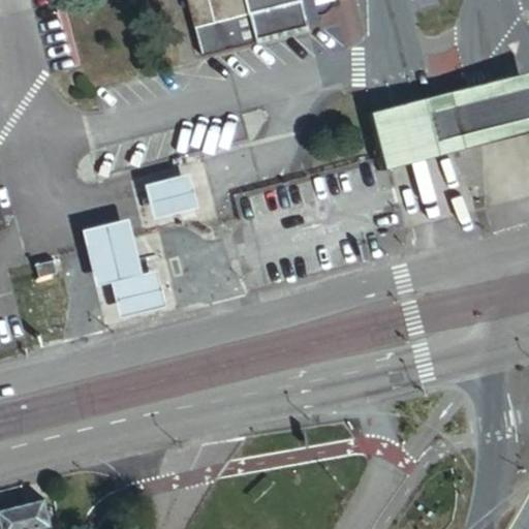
[(187,0),(203,56),(259,41),(258,39),(308,27),(301,0),(187,0)]
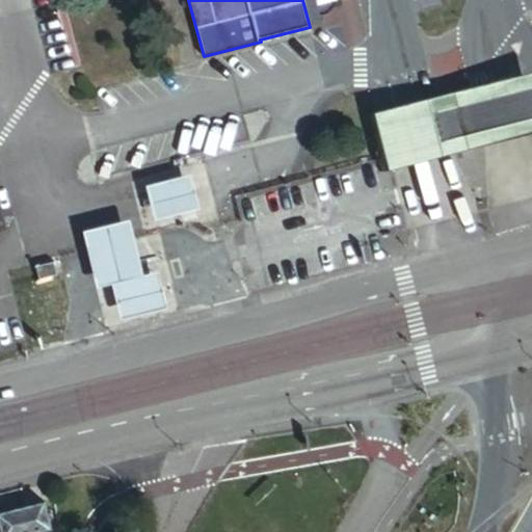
[(260,40),(261,42),(311,29),(310,27),(260,40)]
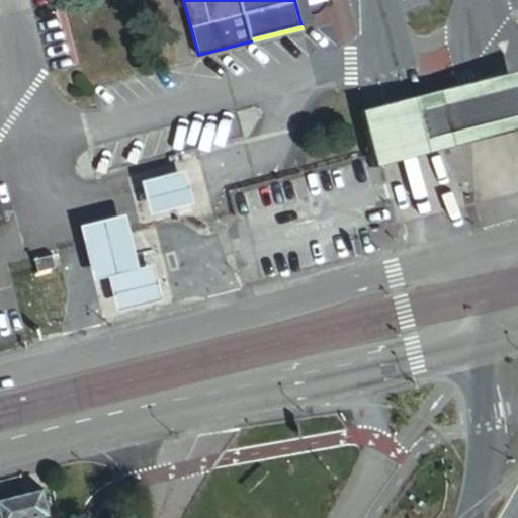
[(356,111),(369,167),(411,156),(513,131),(517,130),(517,71),(499,76),(398,101),(356,111)]
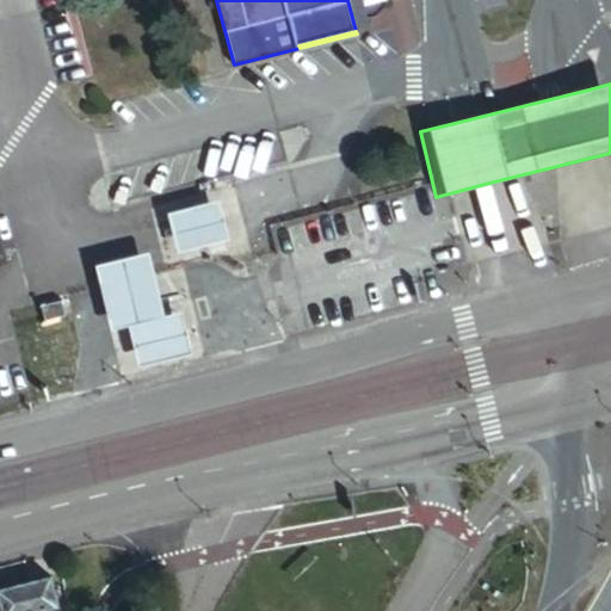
[(217,235),(208,193),(155,205),(166,248),(217,235)]
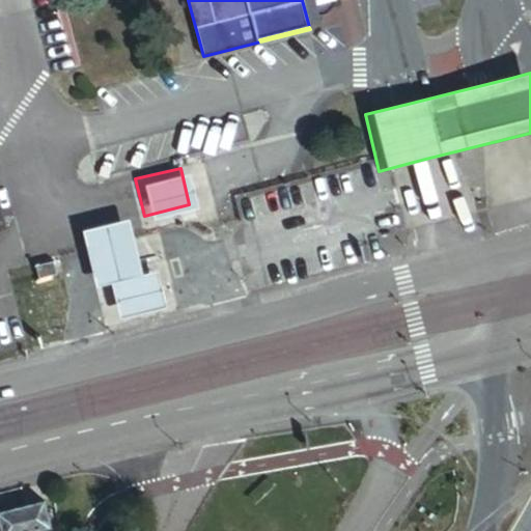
[(84,230),(98,286),(112,283),(121,318),(168,307),(159,271),(143,275),(129,219),(84,230)]
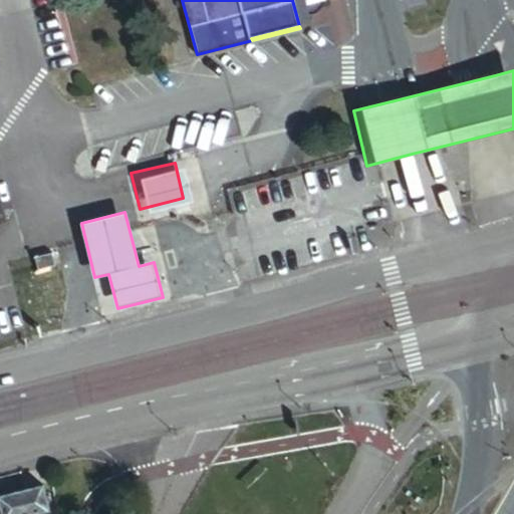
[(51,253),(34,257),(37,270),(54,265),(51,253)]
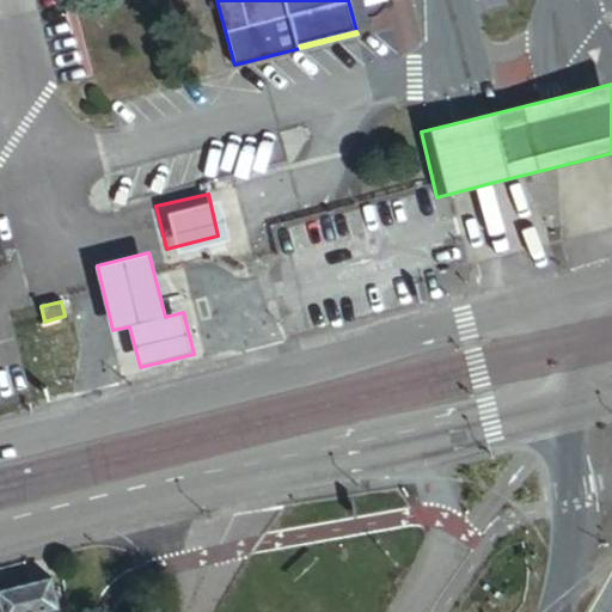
[(51,580),(0,592),(0,595),(4,611),(40,611),(59,609),(51,580)]
